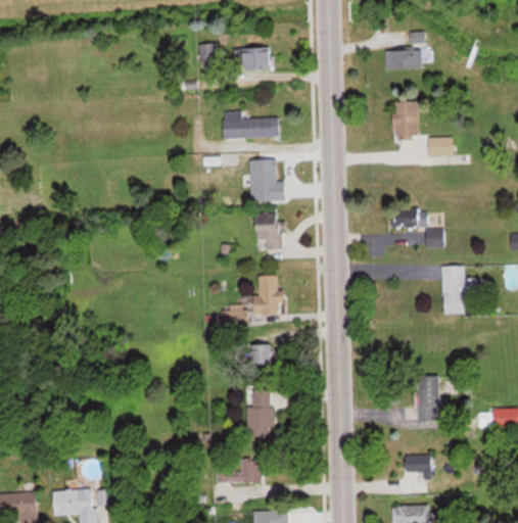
[(407,46),(423,46),(423,33),(407,33),(407,46)]
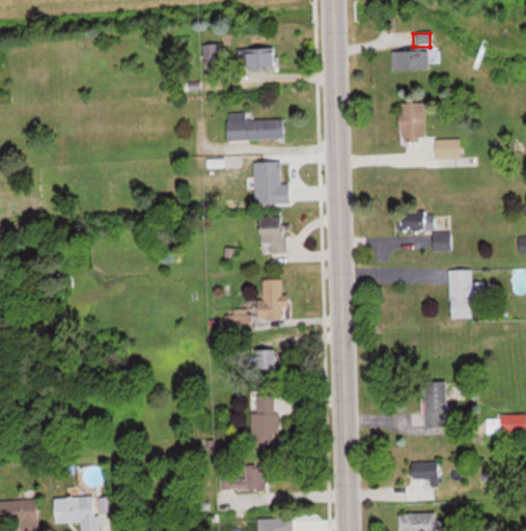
[(218,46),(193,47),(194,62),(218,61),(218,46)]
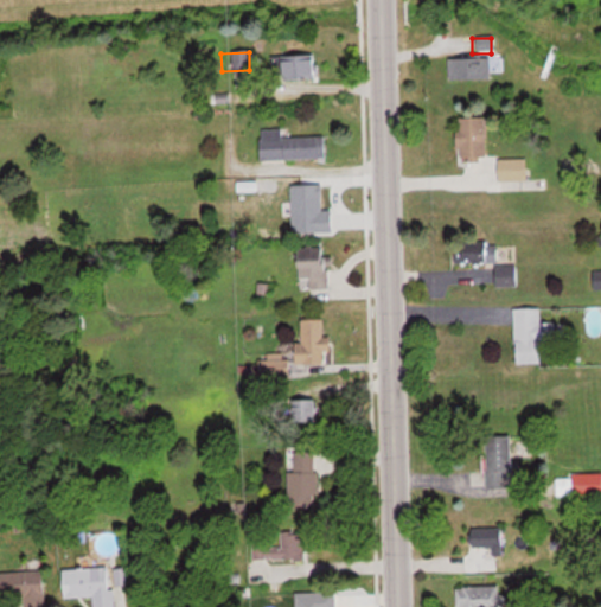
[(273,57),(273,80),(314,80),(314,57),(273,57)]
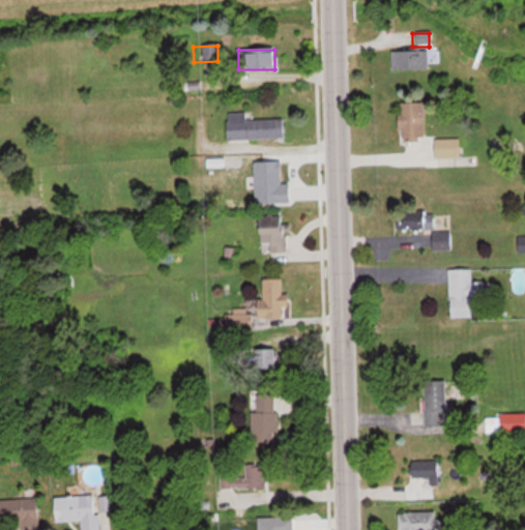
[(388,52),(388,70),(426,70),(426,52),(388,52)]
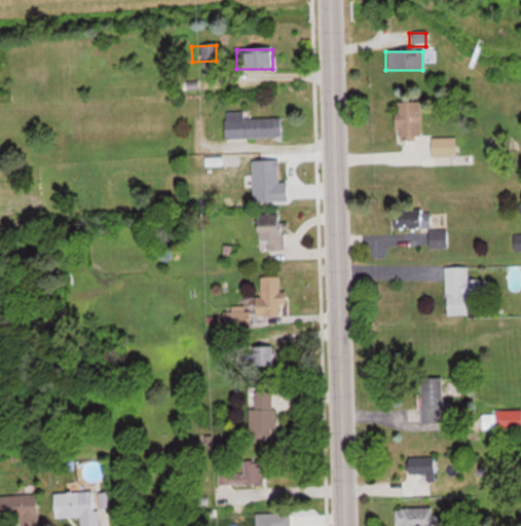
[(419,103),(395,103),(395,140),(419,140),(419,103)]
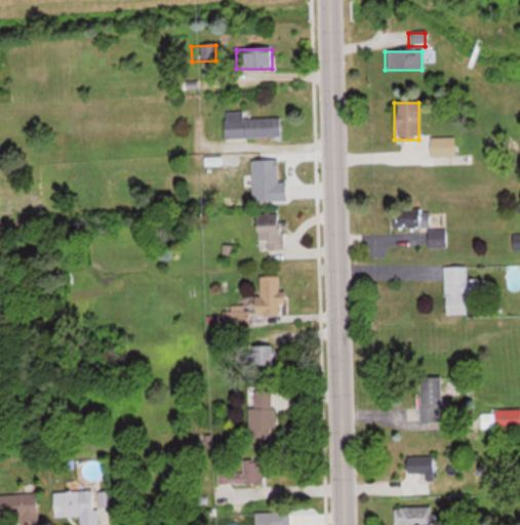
[(280,137),(279,118),(244,119),(244,113),(222,113),(222,139),(280,137)]
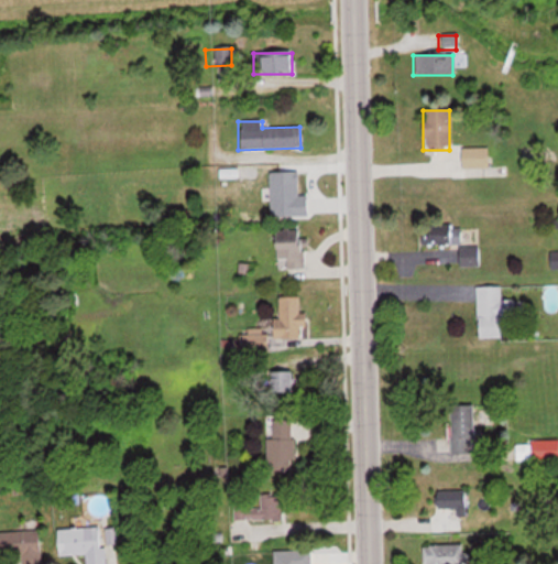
[(485,167),(485,149),(461,149),(461,167),(485,167)]
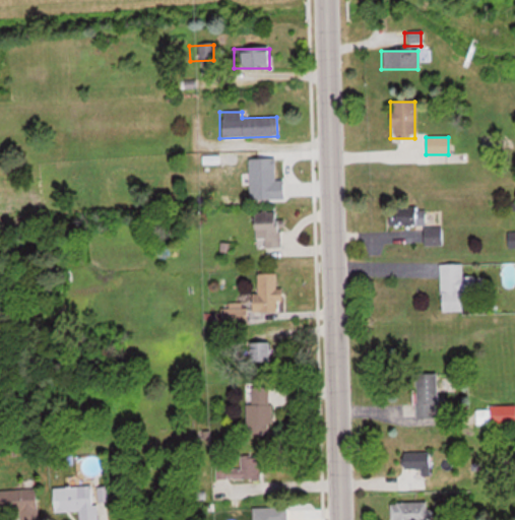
[(251,161),(251,176),(273,176),(273,161),(251,161)]
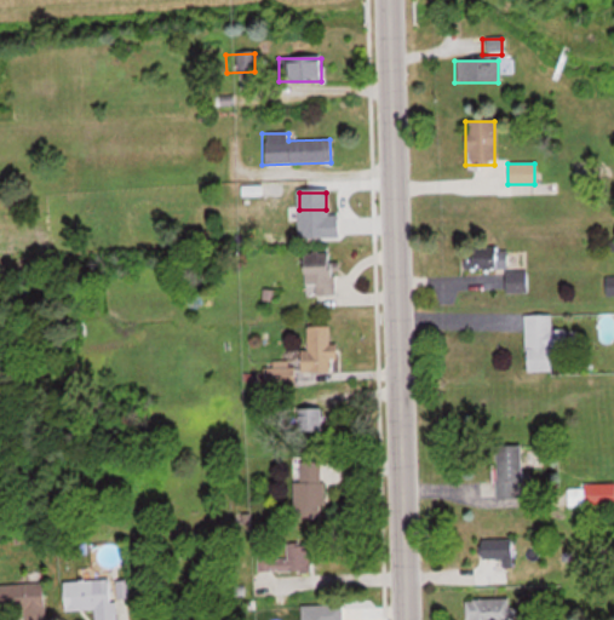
[(505,251),(462,252),(462,271),(501,270),(503,293),(526,293),(524,270),(506,270),(505,251)]
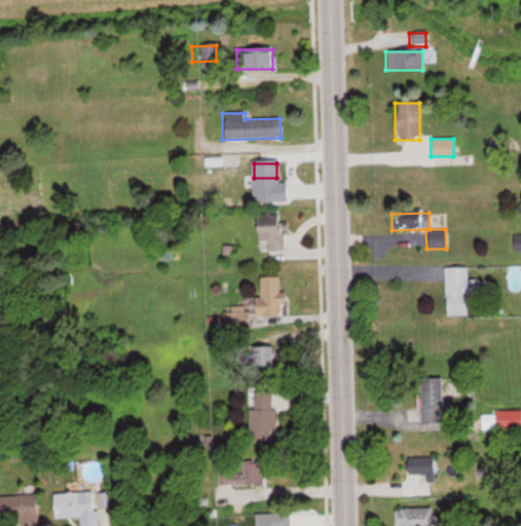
[(283,260),(283,219),(258,219),(258,260),(283,260)]
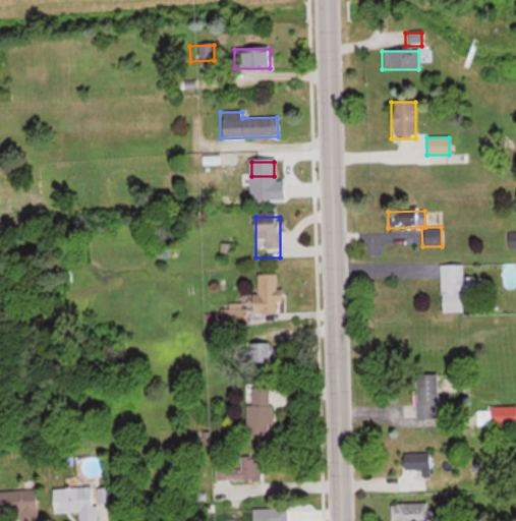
[(464,312),(464,291),(477,291),(476,277),(462,277),(462,265),(440,265),(441,312),(464,312)]
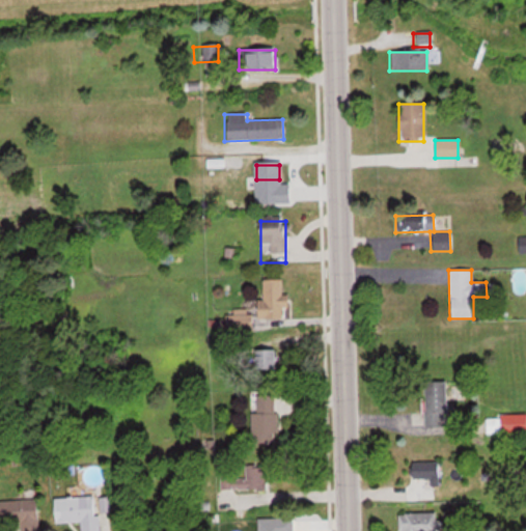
[(258,280),(258,318),(287,318),(286,295),(281,295),(281,279),(258,280)]
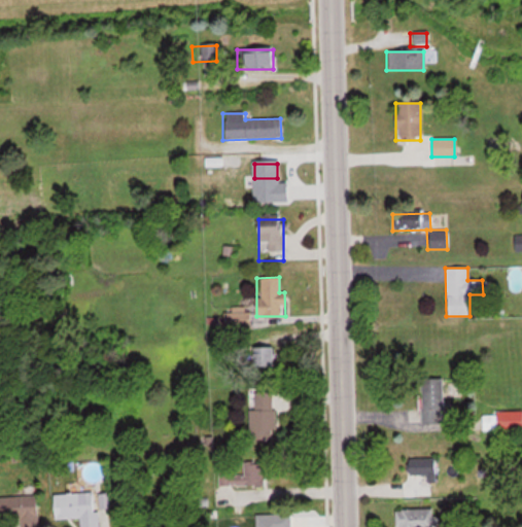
[(255,348),(256,370),(273,370),(272,347),(255,348)]
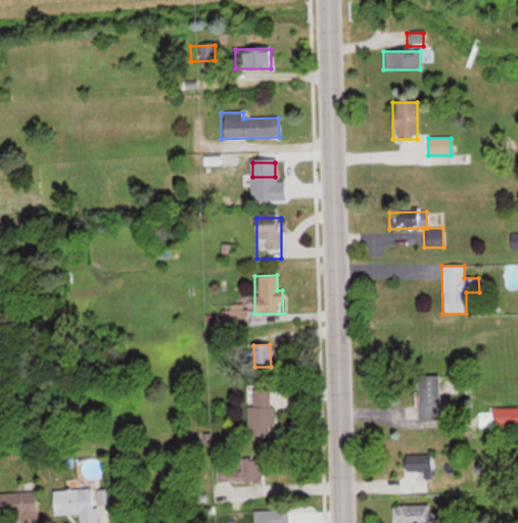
[(437,374),(417,374),(417,417),(437,417),(437,374)]
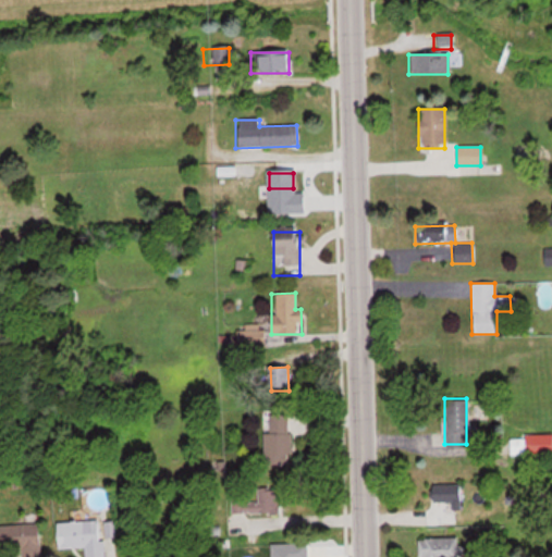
[(261,462),(290,461),(289,415),(260,416),(261,462)]
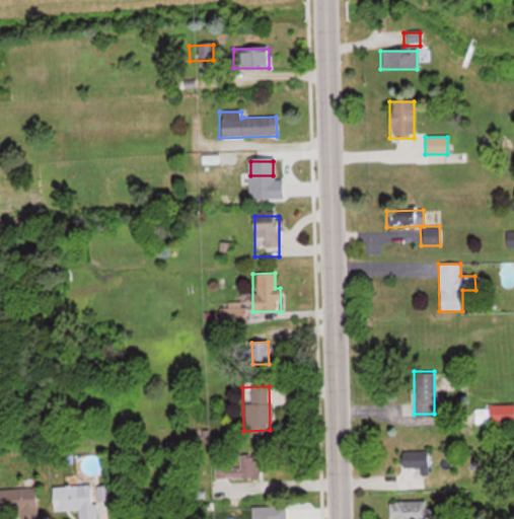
[(399,475),(430,475),(430,451),(399,451),(399,475)]
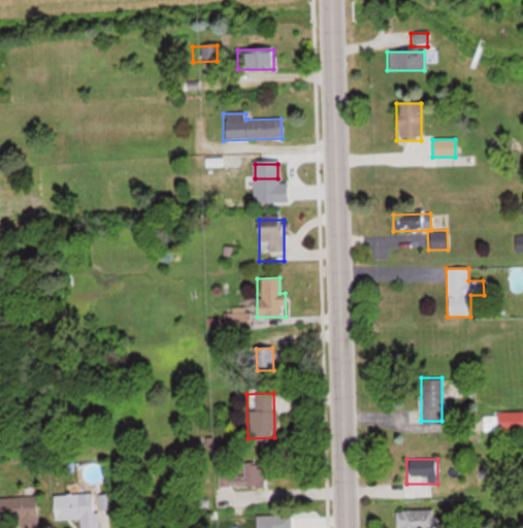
[(217,487),(267,486),(266,460),(216,461),(217,487)]
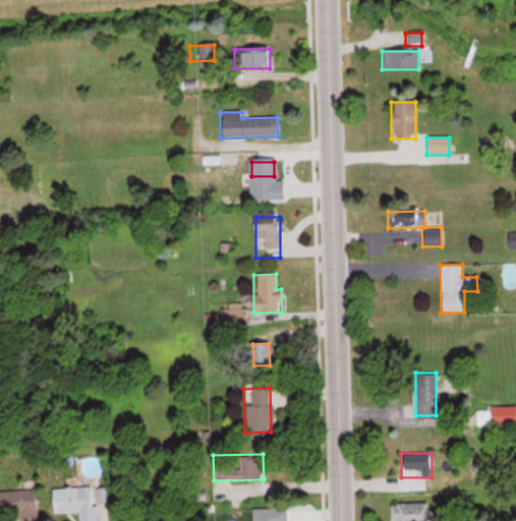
[(77,513),(77,520),(95,520),(93,486),(50,489),(52,515),(77,513)]
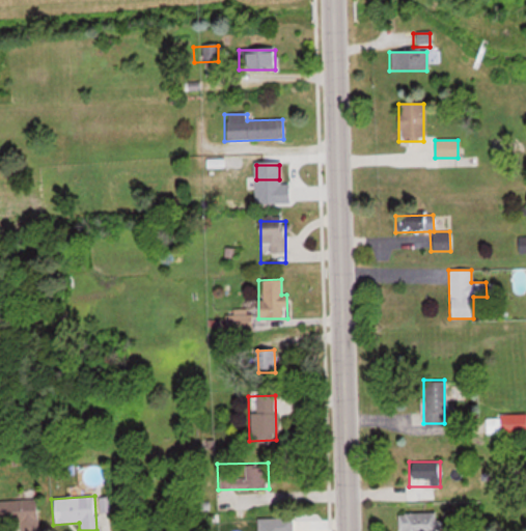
[(0,530),(35,530),(35,500),(0,500),(0,530)]
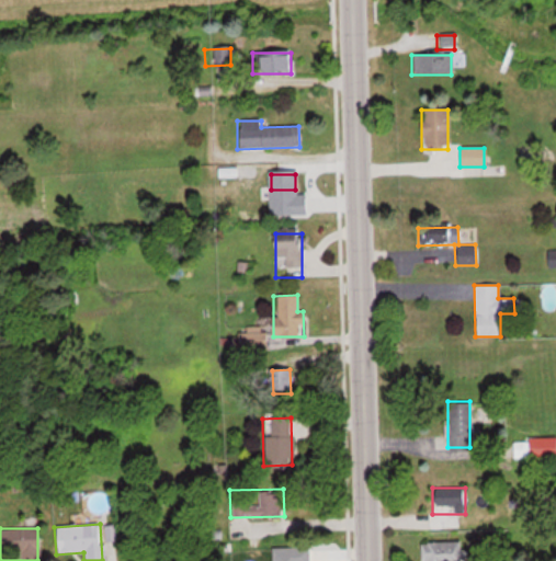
[(461,560),(461,541),(418,542),(418,560),(461,560)]
